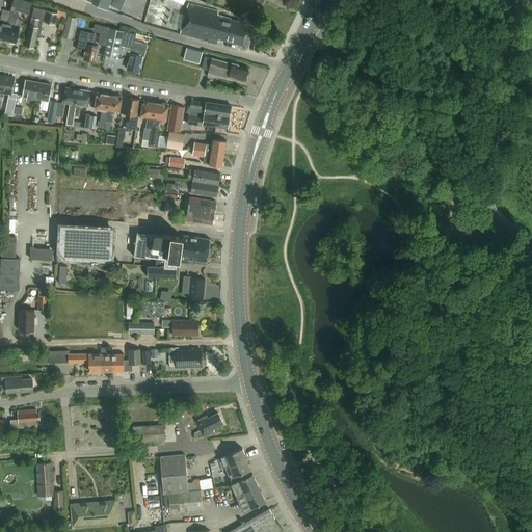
[(32,3),(20,0),(14,0),(10,11),(4,41),(17,44),(21,27),(16,26),(20,11),(29,15),(32,3)]
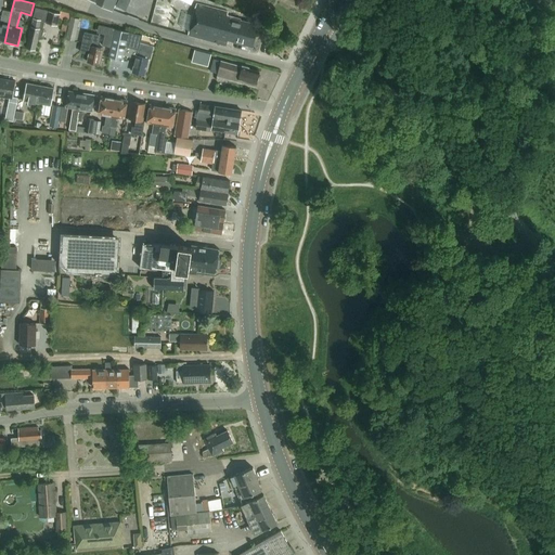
[(89,0),(91,1),(113,11),(117,0),(89,0)]
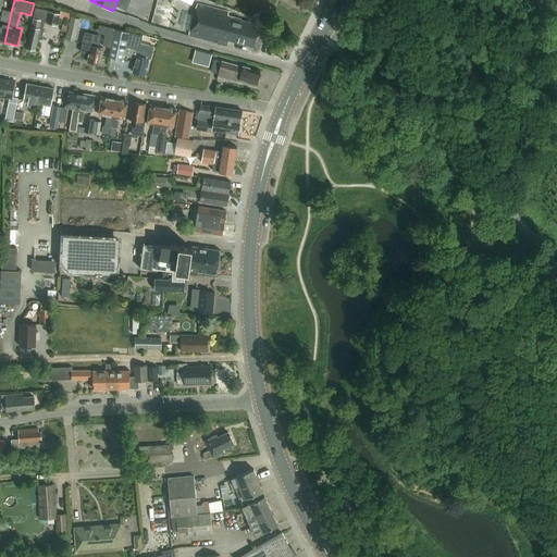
[(252,47),(254,48),(259,25),(258,25),(243,21),(242,19),(229,15),(230,12),(198,3),(188,36),(227,46),(230,39),(254,46),(252,47)]
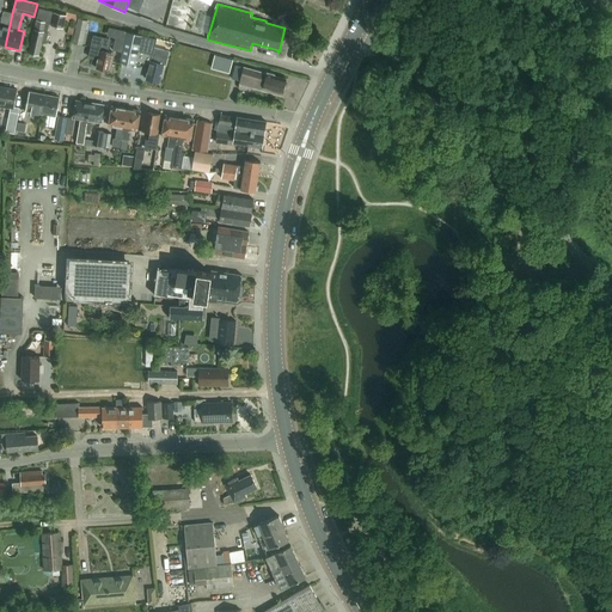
[(46,43),(50,25),(63,29),(66,17),(40,10),(30,53),(40,55),(42,42),(46,43)]
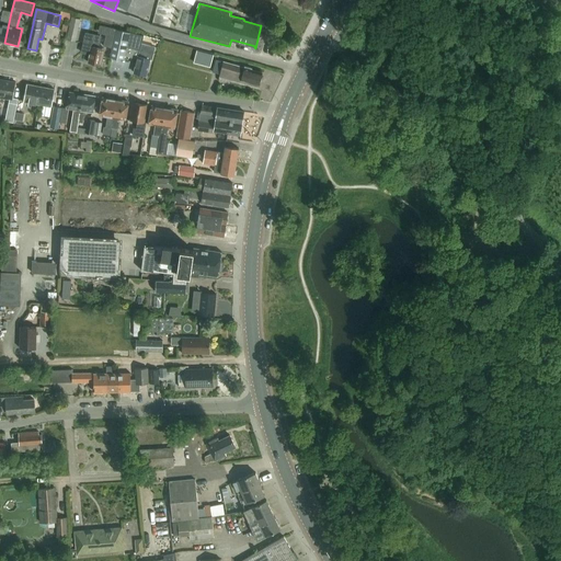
[(0,42),(4,43),(11,12),(3,10),(0,23),(0,42)]
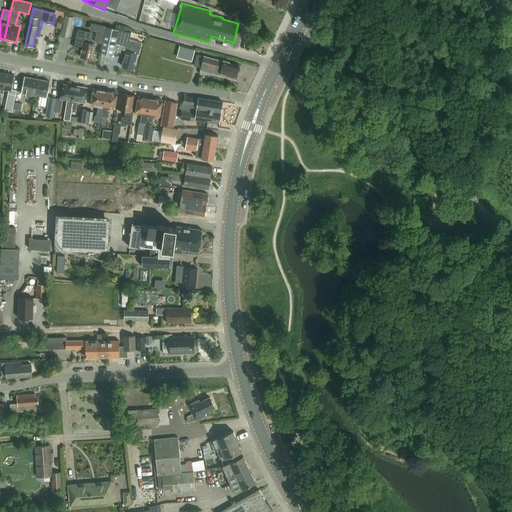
[(74,18),(66,16),(61,35),(69,38),(74,18)]
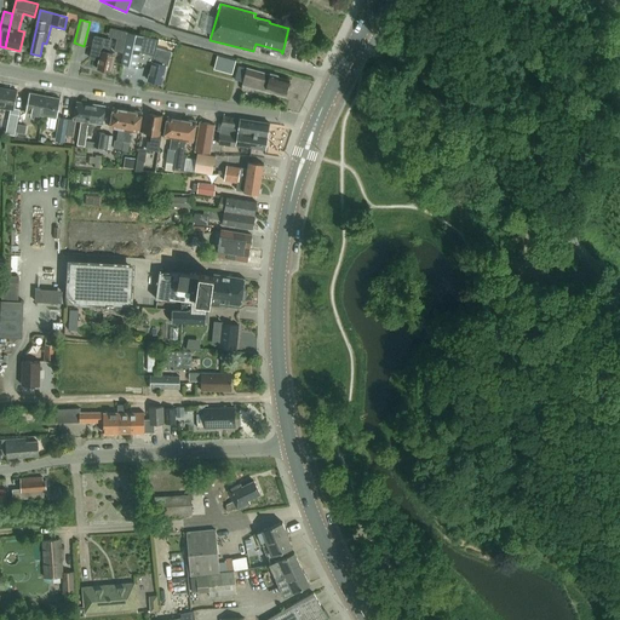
[(128,33),(119,32),(116,41),(126,44),(128,33)]
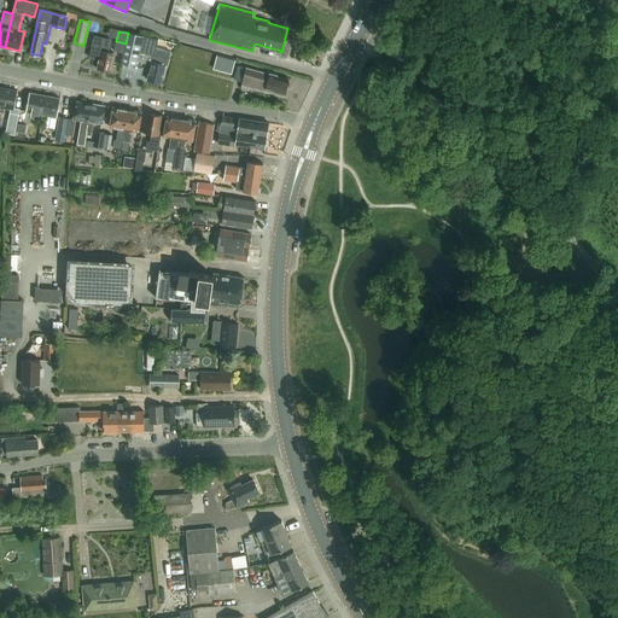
[(156,48),(158,40),(129,33),(127,42),(123,56),(121,64),(136,68),(138,63),(140,53),(153,57),(151,65),(147,80),(162,83),(165,65),(168,65),(170,52),(156,48)]
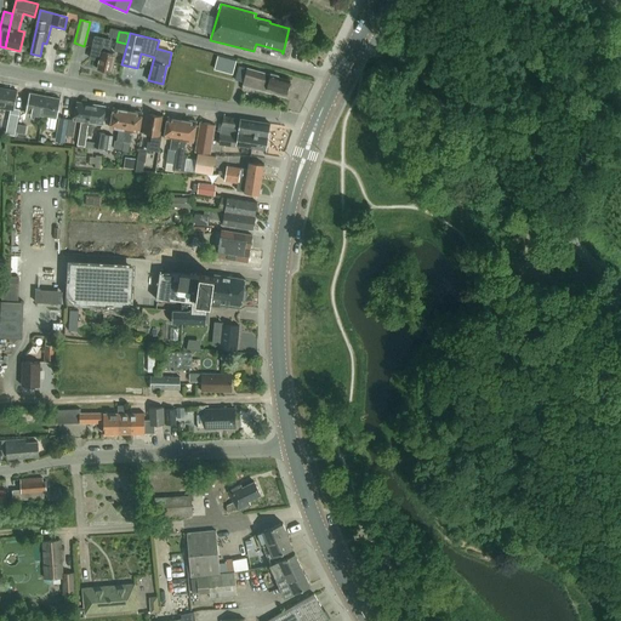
[(100,61),(98,69),(112,73),(117,55),(110,52),(113,41),(106,39),(100,61)]
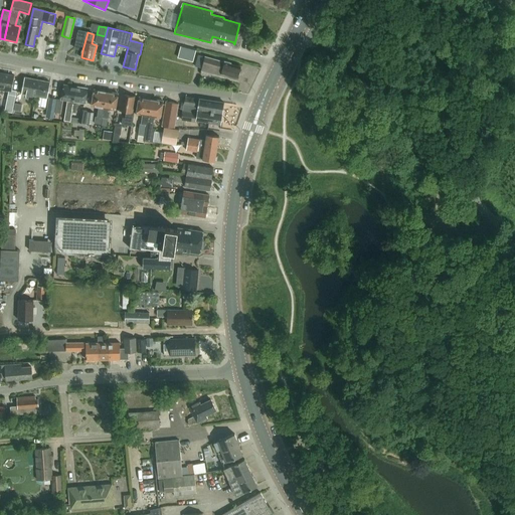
[(117,44),(115,52),(126,54),(128,47),(117,44)]
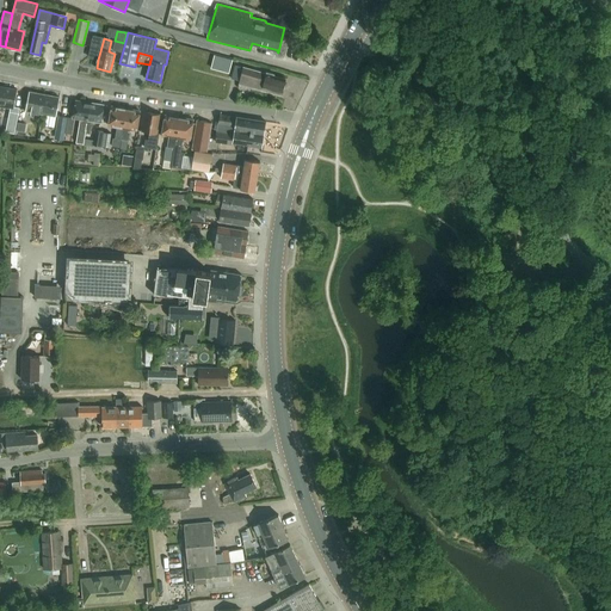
[(216,56),(213,68),(230,74),(234,61),(216,56)]
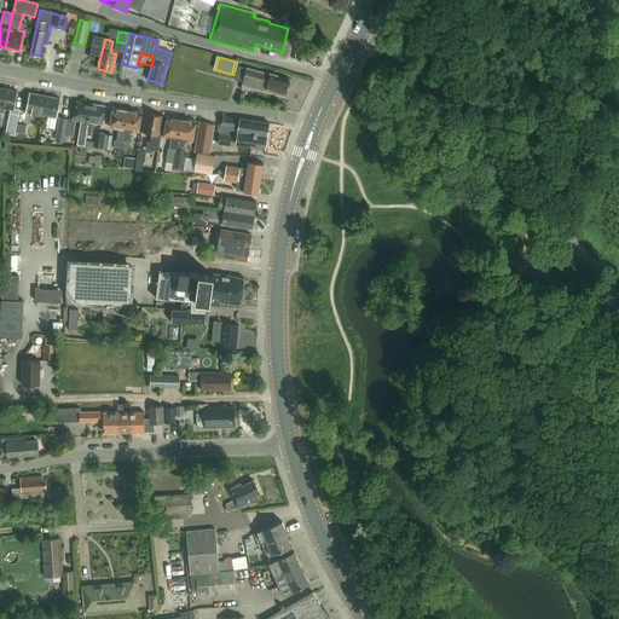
[(238,67),(235,81),(243,82),(242,84),(275,92),(285,94),(289,80),(279,77),(278,75),(270,73),(270,75),(238,67)]
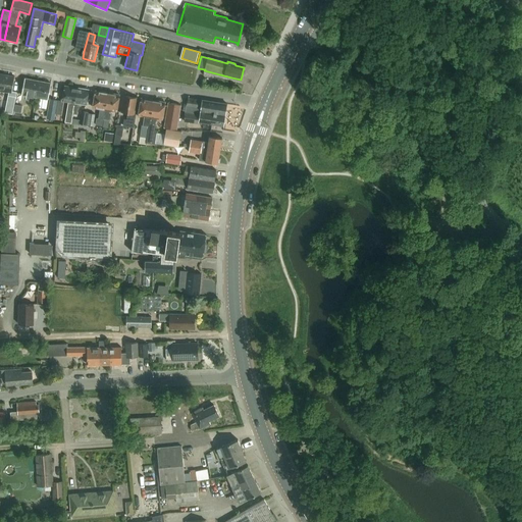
[(15,97),(16,92),(12,92),(15,76),(2,74),(0,86),(0,91),(5,92),(4,97),(7,98),(7,96),(15,97)]
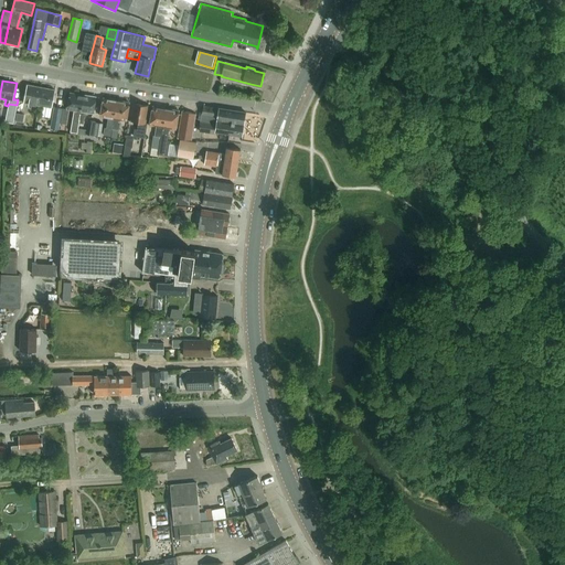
[(39,106),(42,88),(28,85),(24,104),(39,106)]
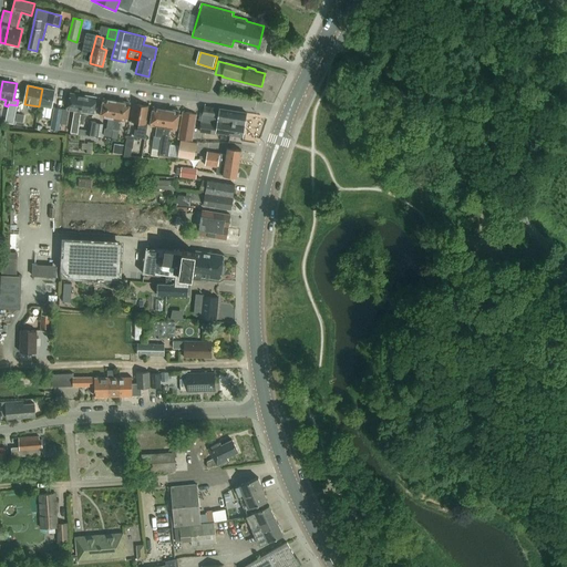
[(52,109),(55,91),(42,89),(39,106),(52,109)]
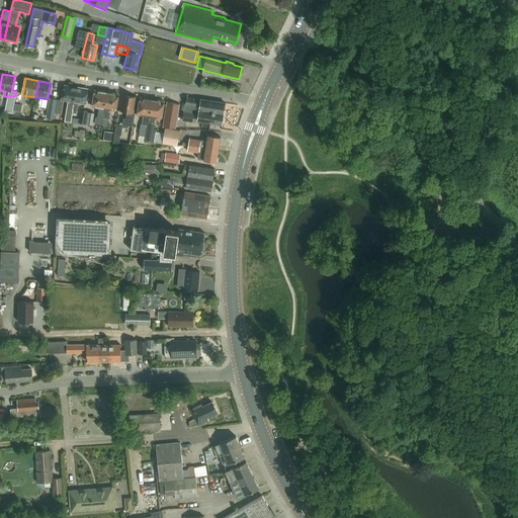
[(69,101),(74,102),(77,87),(65,85),(62,100),(64,100),(69,101)]
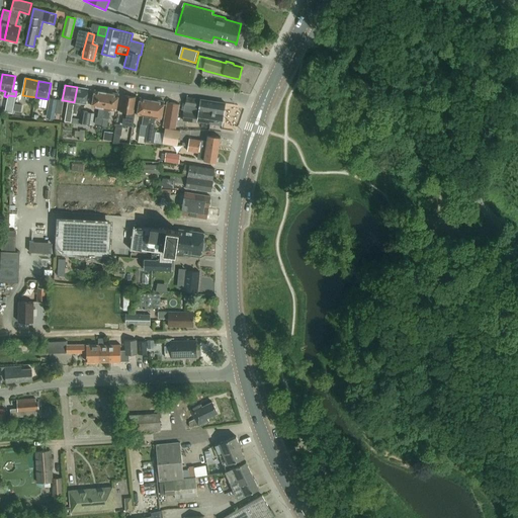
[(74,102),(73,111),(77,111),(78,103),(86,104),(89,89),(77,87),(74,102)]
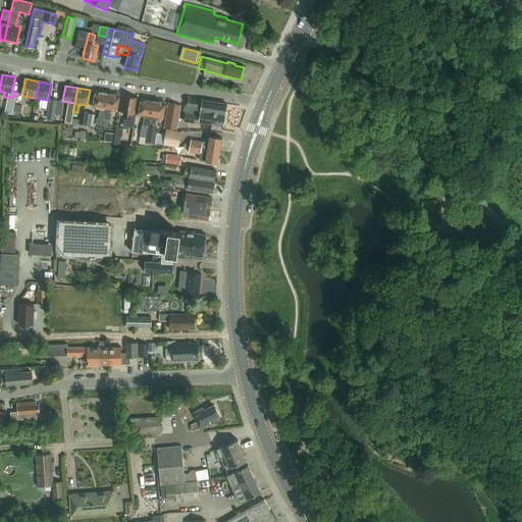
[(104,119),(108,93),(96,91),(93,108),(100,109),(98,119),(104,119)]
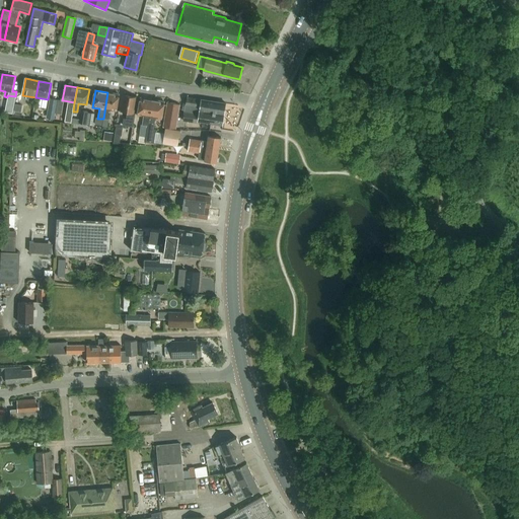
[(107,92),(103,119),(107,120),(109,109),(117,112),(119,94),(107,92)]
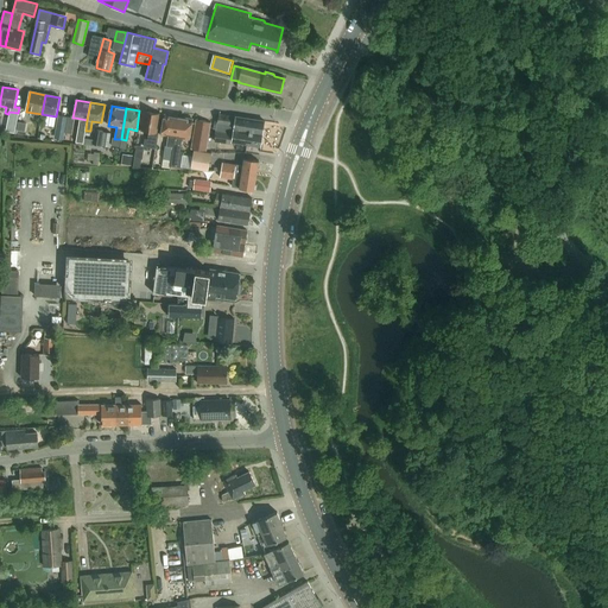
[(13,132),(18,113),(8,112),(8,114),(5,130),(13,132)]
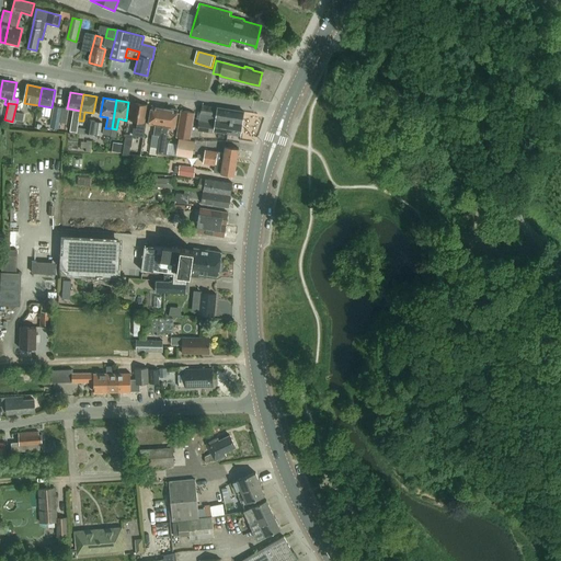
[(133,136),(144,138),(146,124),(145,123),(147,105),(134,103),(132,121),(137,122),(136,129),(134,128),(133,135),(133,136)]
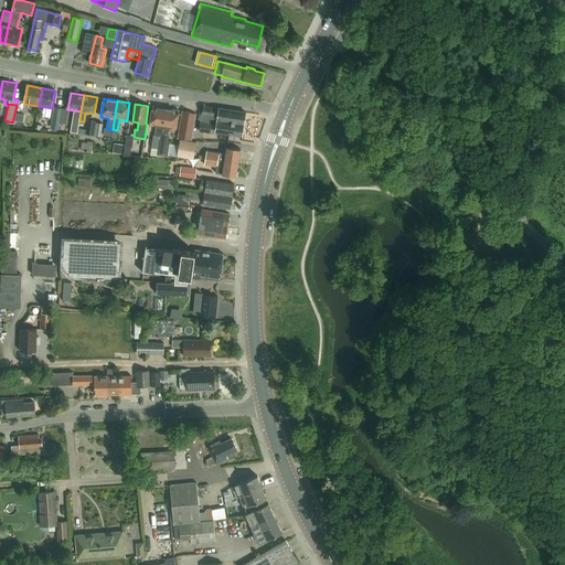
[(204,106),(200,131),(215,134),(215,132),(243,137),(246,113),(204,106)]
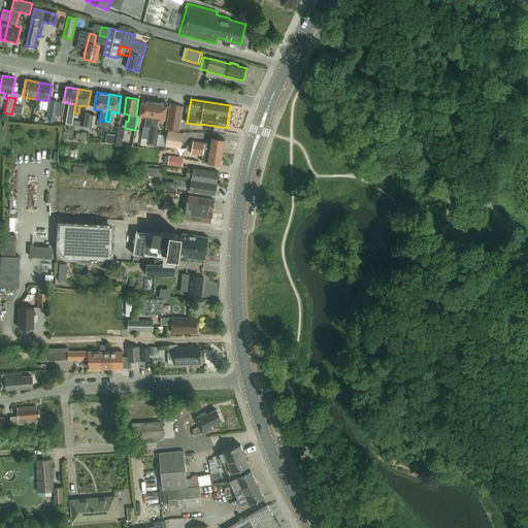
[(51,100),(46,120),(55,122),(59,101),(51,100)]
